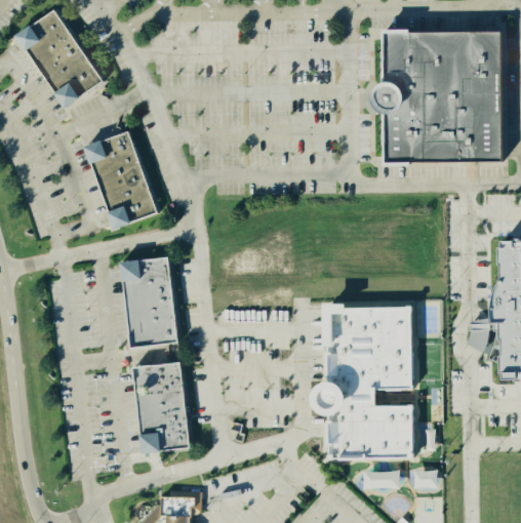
[(54,9),(103,80),(65,106),(16,35),(54,9)]
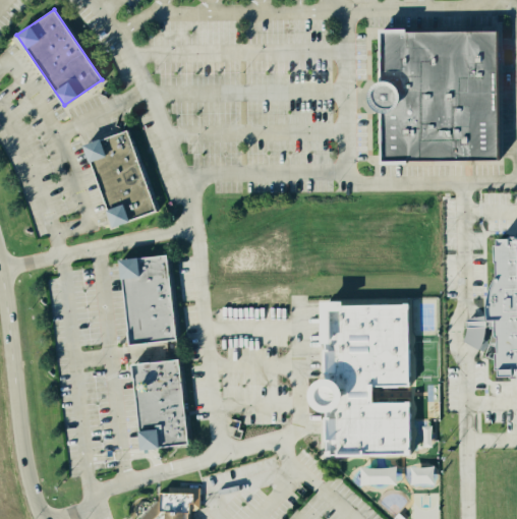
[(381,112),(379,112),(374,110),(370,106),(367,102),(367,97),(367,92),(370,87),(374,83),(379,81),(380,81),(380,34),(496,32),(499,159),(382,161),(381,112)]
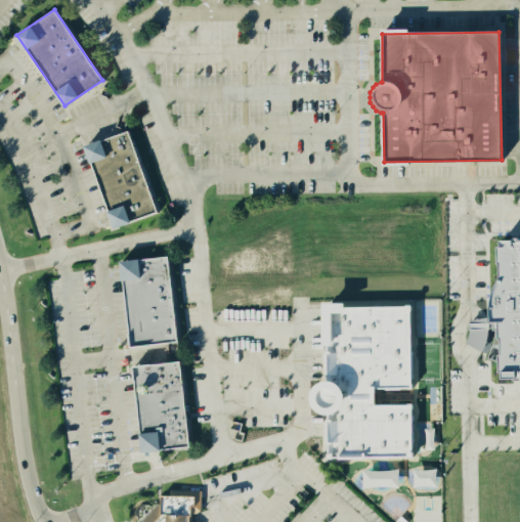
[(128,131),(157,212),(115,227),(86,146),(128,131)]
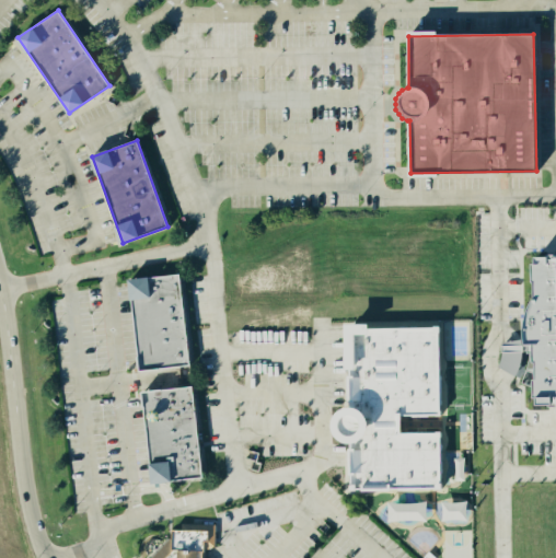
[(555,252),(536,253),(539,295),(534,305),(531,316),(529,330),(530,344),(537,344),(539,405),(555,404),(555,252)]
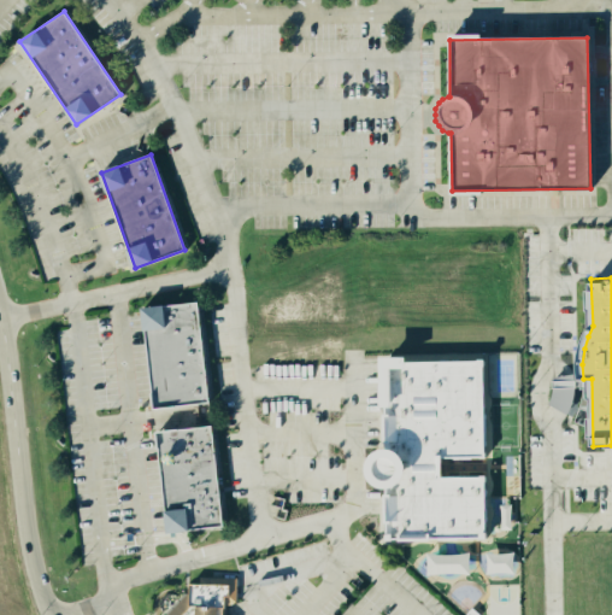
[(198,303),(210,402),(154,409),(142,310),(198,303)]
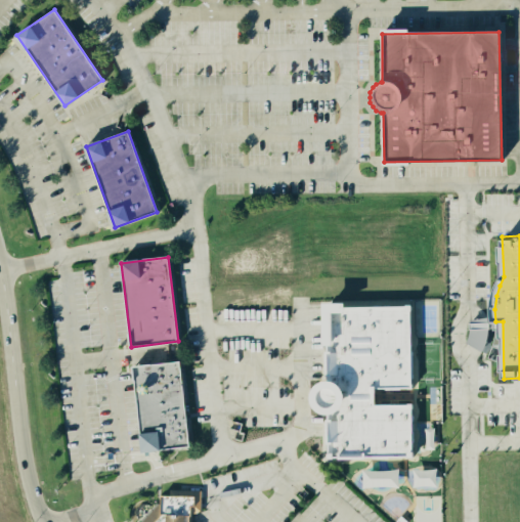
[(425,453),(425,403),(390,404),(390,387),(425,387),(425,305),(363,306),(363,302),(337,302),(337,387),(335,387),(336,453),(425,453)]
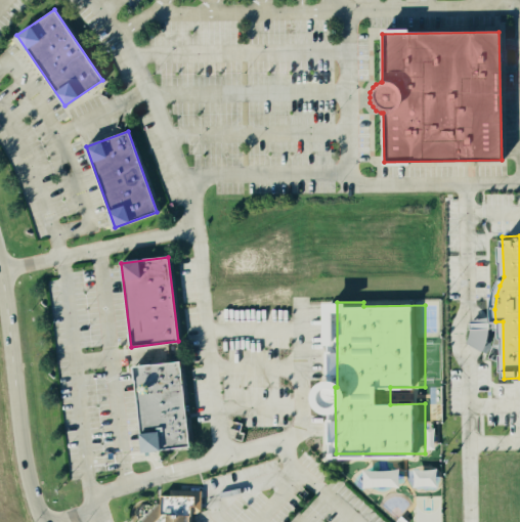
[(179,361),(190,447),(144,453),(133,367),(179,361)]
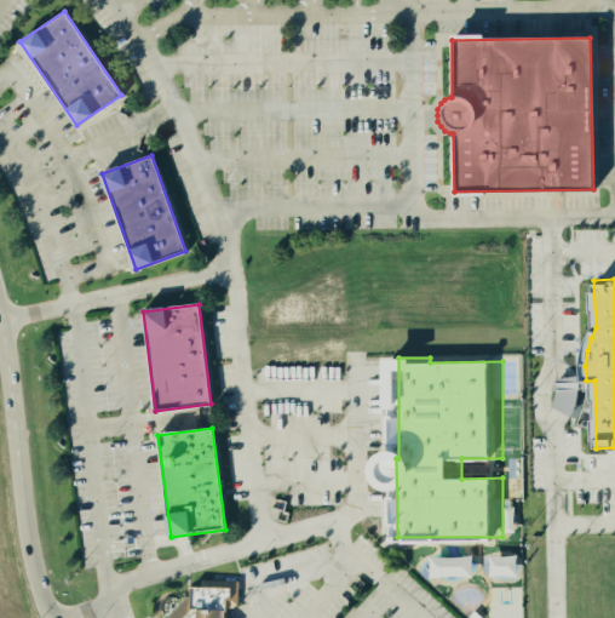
[(528,576),(528,555),(500,556),(501,576),(528,576)]
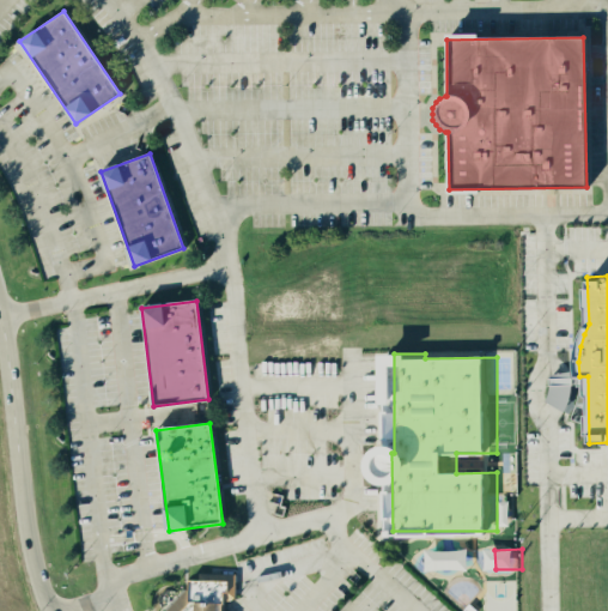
[(436,551),(436,570),(479,569),(478,550),(436,551)]
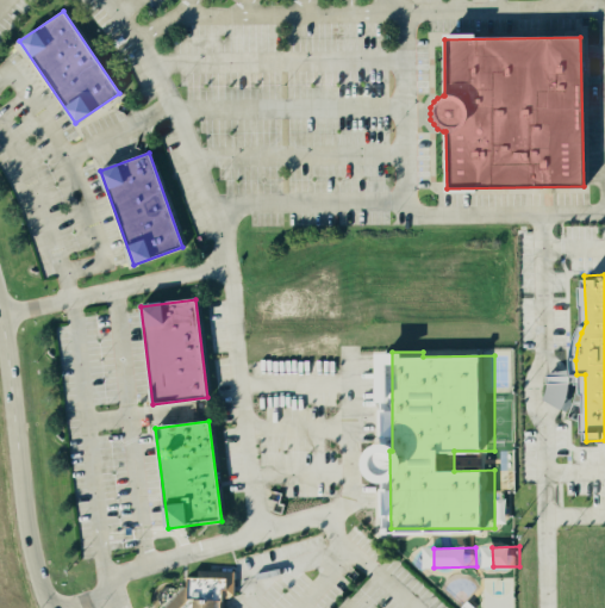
[(174,607),(186,595),(186,572),(225,574),(225,565),(232,566),(238,571),(237,594),(224,600),(224,607),(174,607)]
